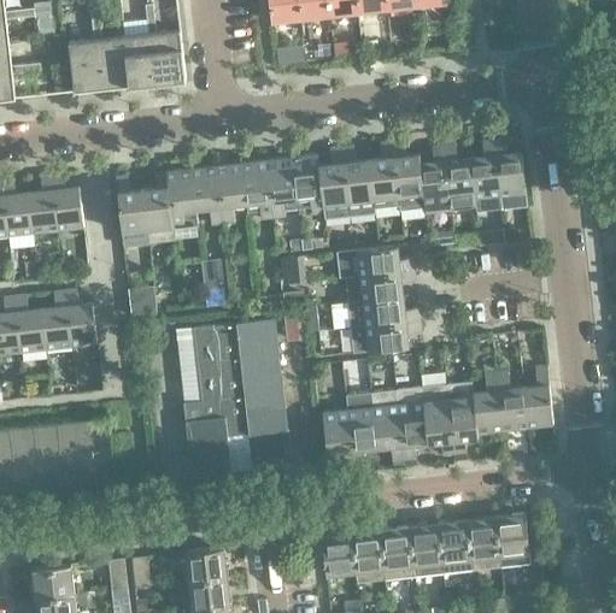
[(297,0),(268,0),(270,23),(300,19),(297,0)]
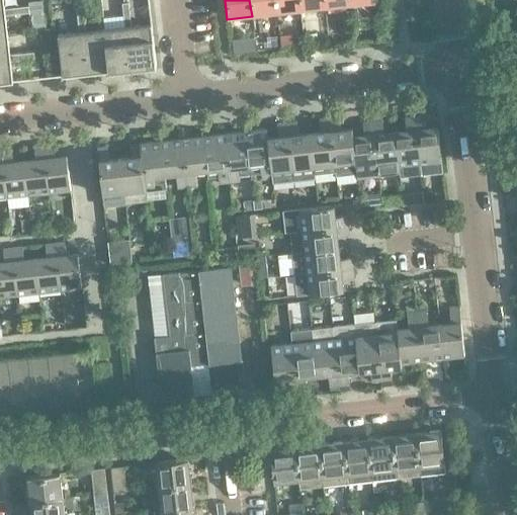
[(274,0),(249,0),(252,16),(276,13),(274,0)]
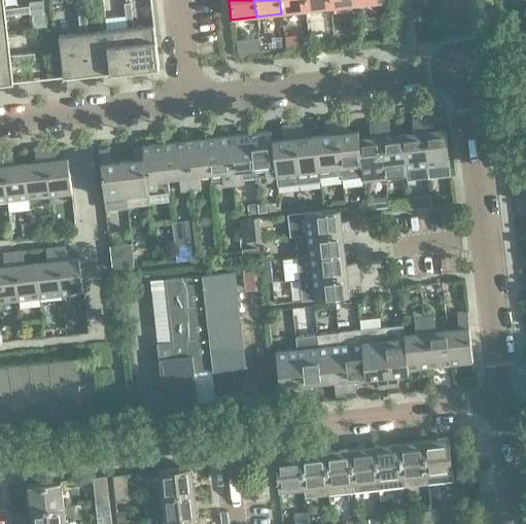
[(304,0),(279,0),(281,13),(305,11),(304,0)]
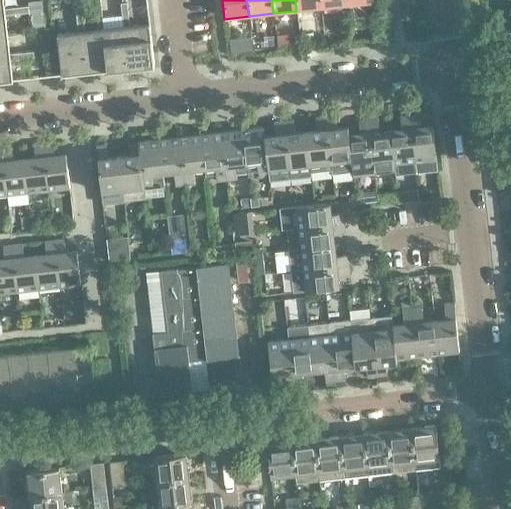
[(319,0),(295,0),(296,11),(321,8),(319,0)]
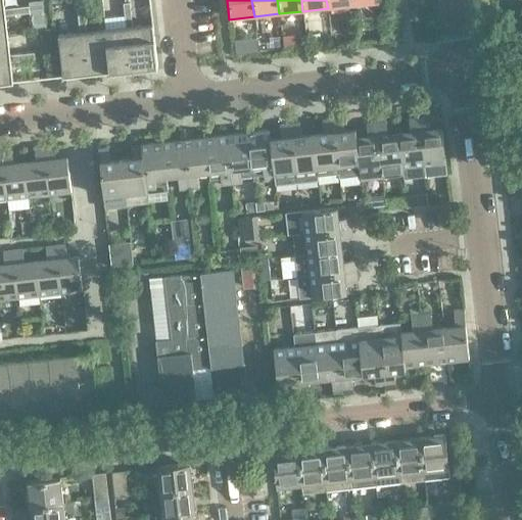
[(15,9),(3,11),(4,13),(0,13),(0,38),(6,38),(4,17),(16,16),(15,9)]
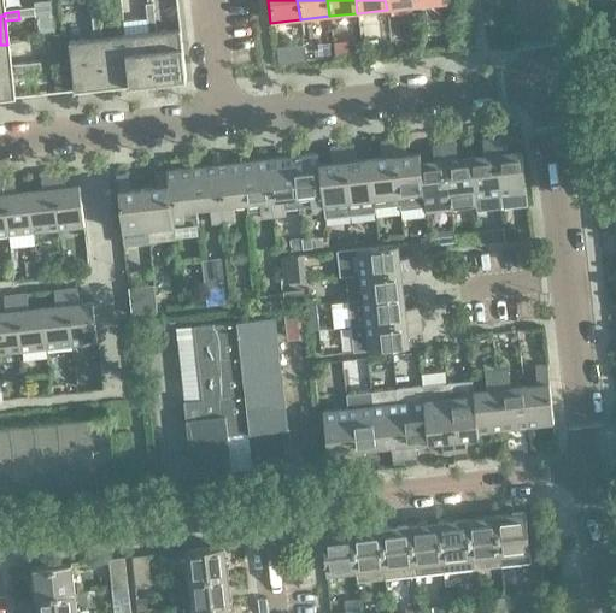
[(179,31),(154,34),(153,19),(145,21),(147,35),(150,35),(156,83),(185,81),(180,34),(179,34),(179,31)]
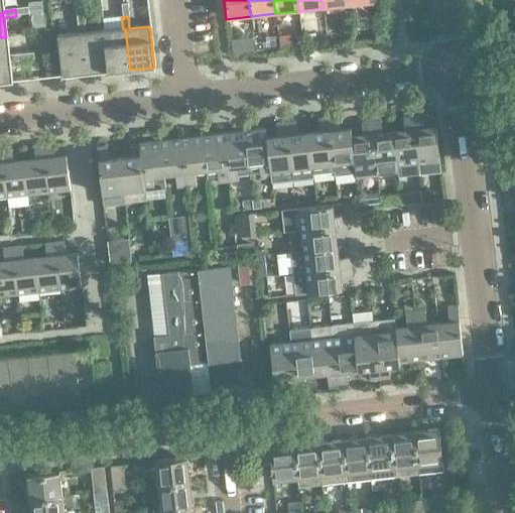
[(103,31),(84,33),(83,21),(76,22),(78,34),(80,34),(84,76),(107,73),(103,31)]
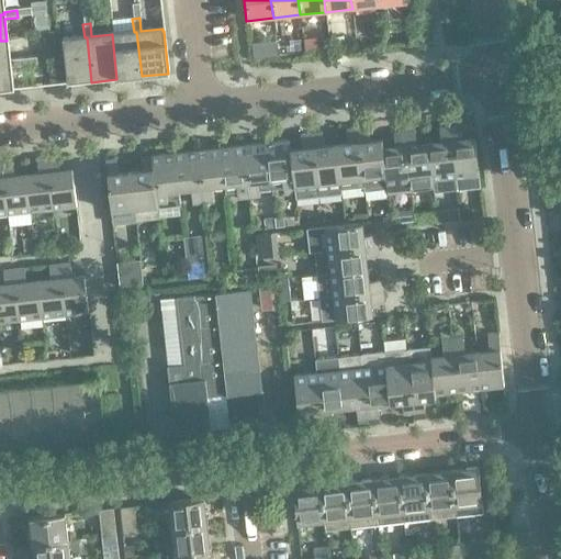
[(136,32),(134,32),(112,34),(116,79),(142,76),(136,32)]
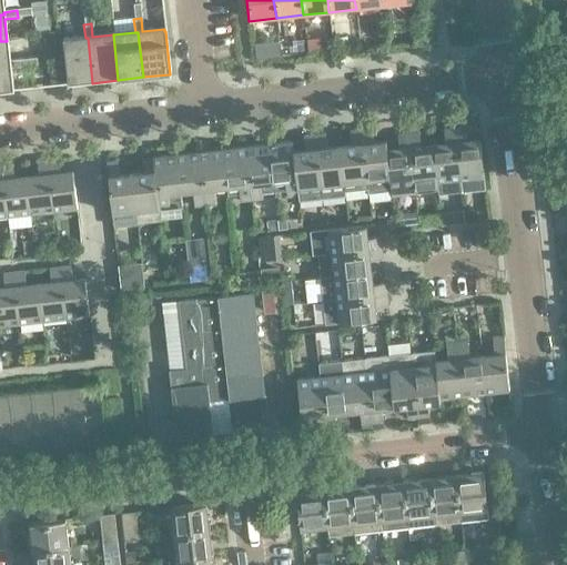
[(85,38),(62,40),(67,86),(92,83),(88,38),(85,38)]
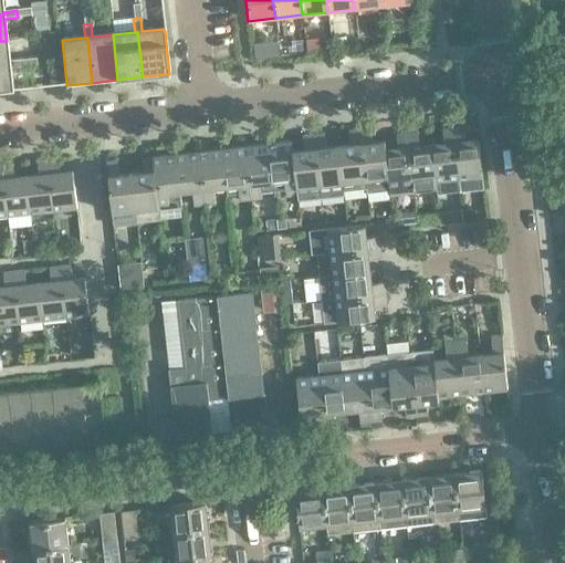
[(7,41),(0,41),(0,68),(10,66),(9,62),(7,41)]
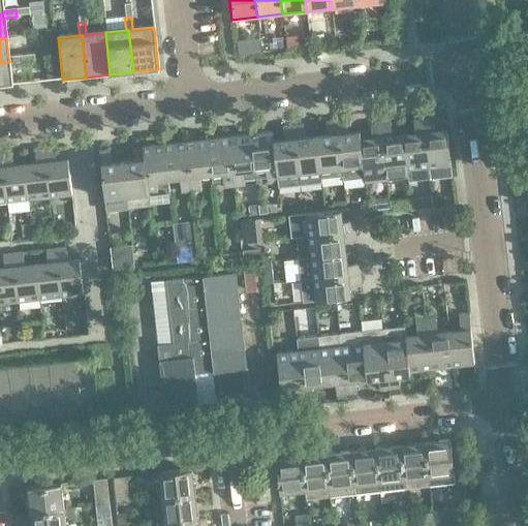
[(281,39),(271,40),(272,49),(282,48),(281,39)]
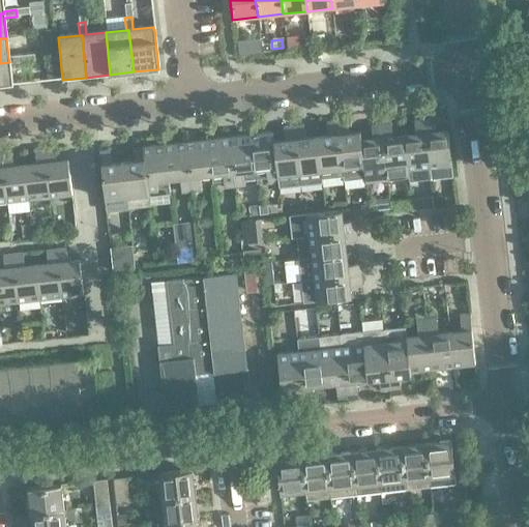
[(9,62),(0,63),(0,87),(9,86),(11,85),(9,65),(22,64),(21,57),(8,58),(9,62)]
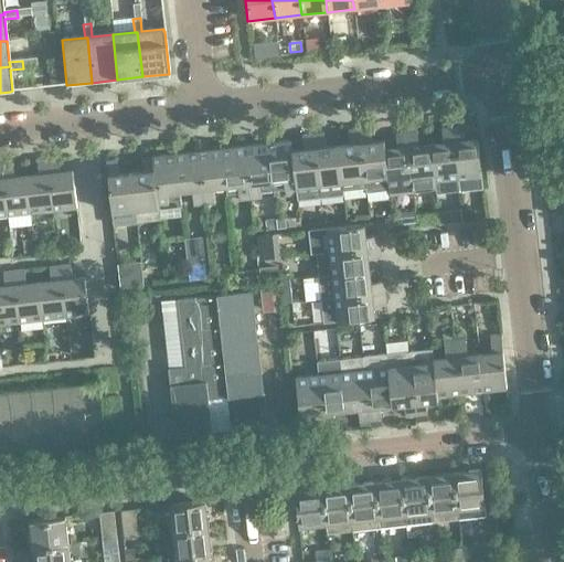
[(369,128),(358,130),(365,193),(365,197),(389,194),(384,150),(383,141),(372,142),(369,128)]
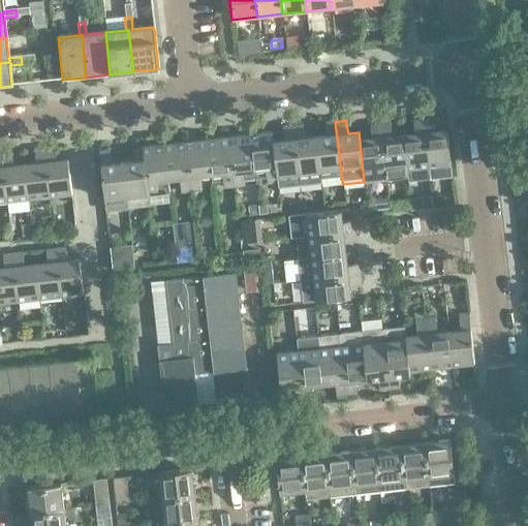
[(433,120),(423,121),(429,183),(452,181),(445,131),(435,132),(433,120)]
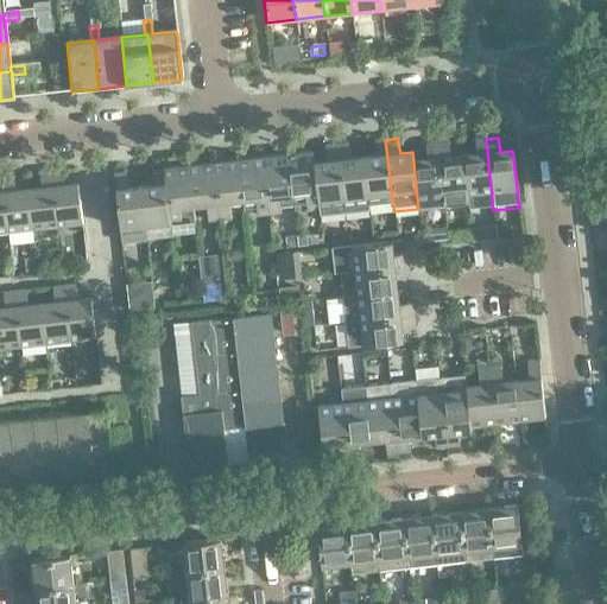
[(493,210),(486,139),(474,140),(475,154),(462,156),(468,214),(493,210)]
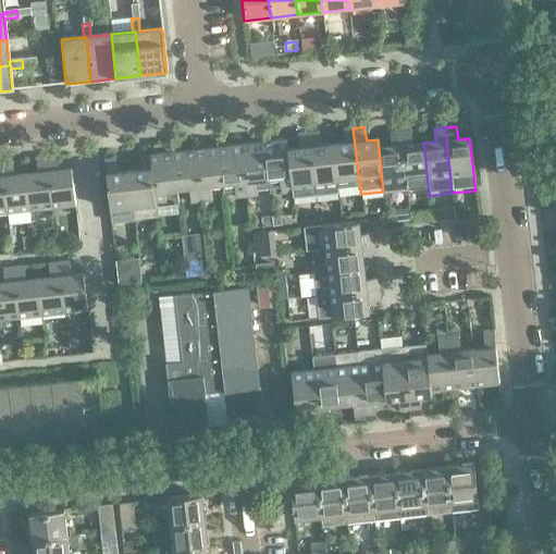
[(344,143),(333,144),(338,193),(360,191),(353,128),(342,130),(344,143)]
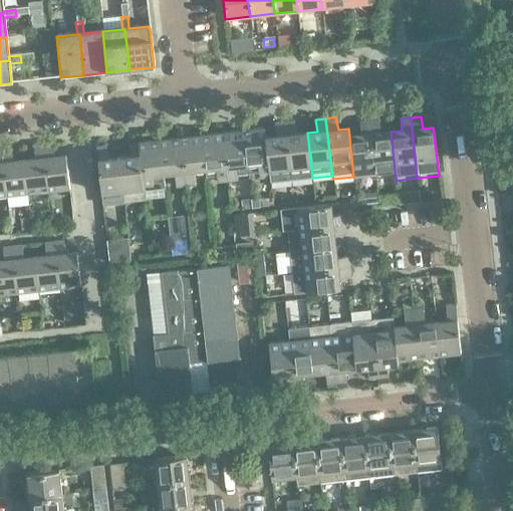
[(395,178),(391,132),(379,133),(378,121),(368,122),(374,179),(375,180),(395,178)]
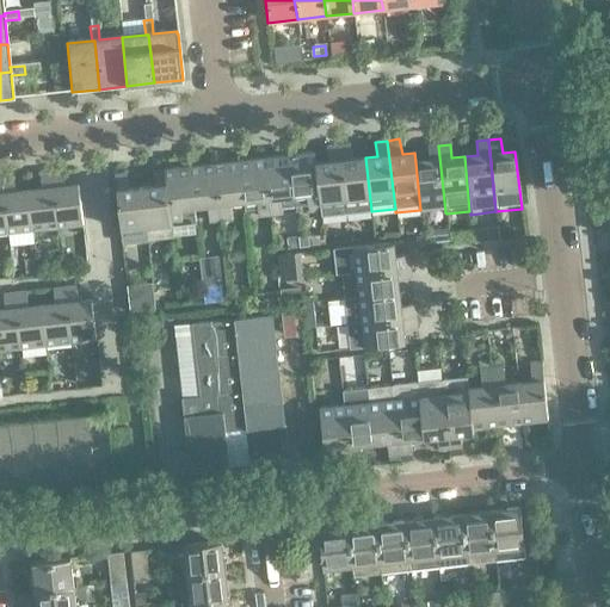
[(350,146),(338,147),(345,218),(373,216),(371,211),(365,158),(351,160),(350,146)]
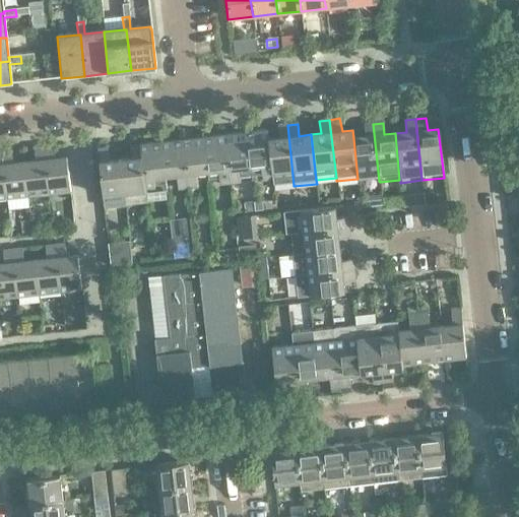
[(379,181),(373,124),(363,125),(364,136),(353,138),(358,179),(358,183),(379,181)]
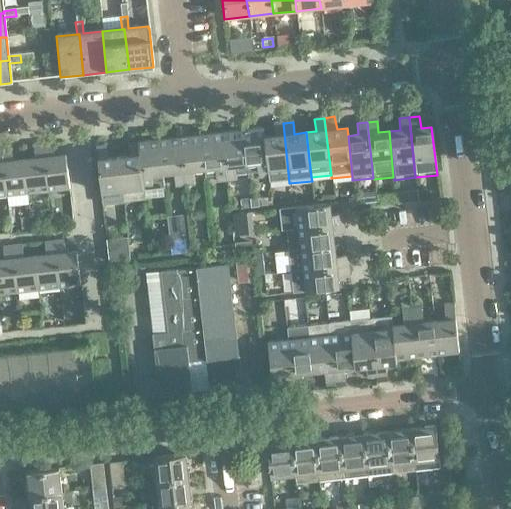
[(274,136),(264,137),(268,177),(269,185),(289,183),(283,123),(273,124),(274,136)]
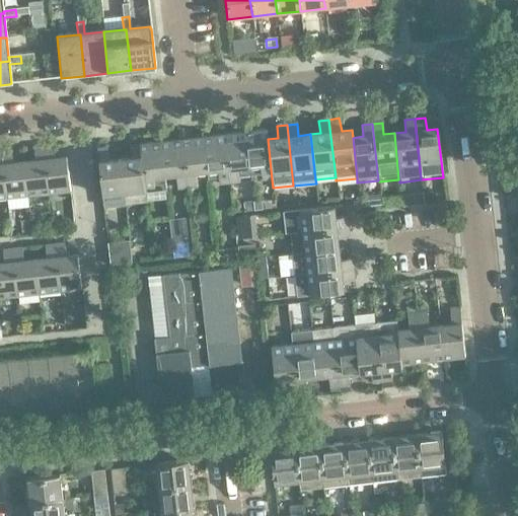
[(266,131),(244,134),(248,179),(261,177),(262,181),(272,179),(268,139),(266,131)]
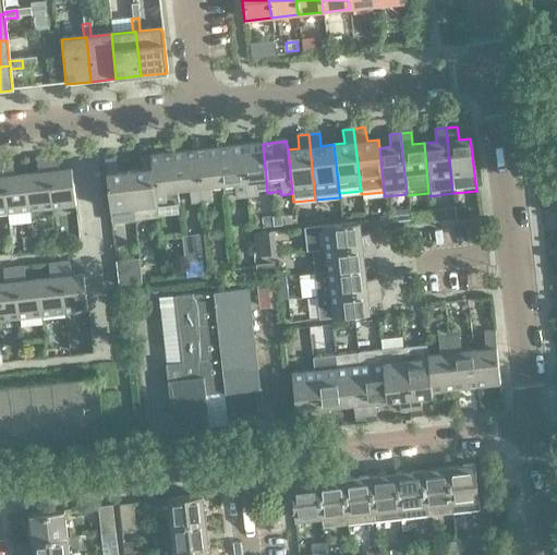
[(263,144),(241,146),(246,198),(257,197),(257,194),(267,193),(263,144)]
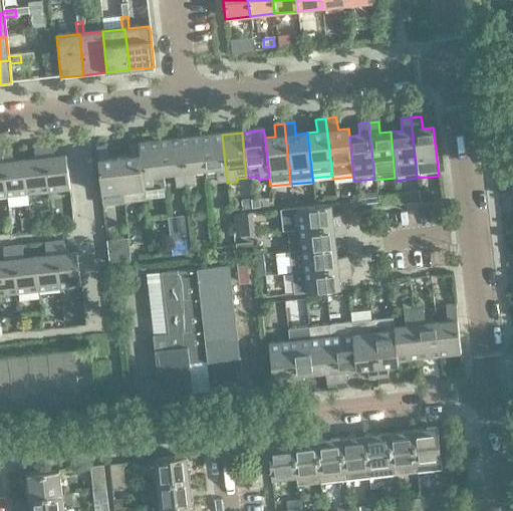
[(222,135),(201,137),(204,172),(205,182),(216,181),(217,184),(227,183),(222,135)]
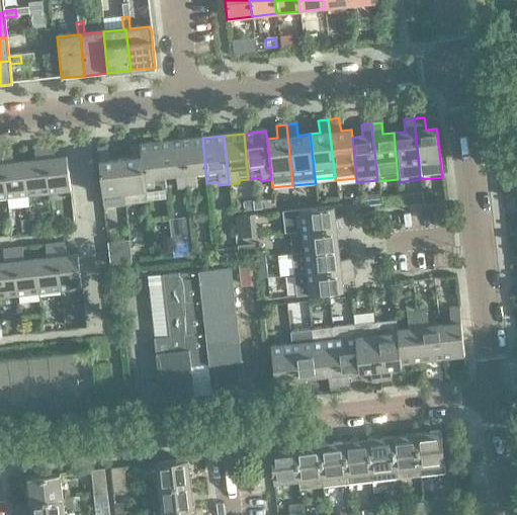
[(202,138),(181,140),(186,189),(196,188),(195,174),(205,173),(202,138)]
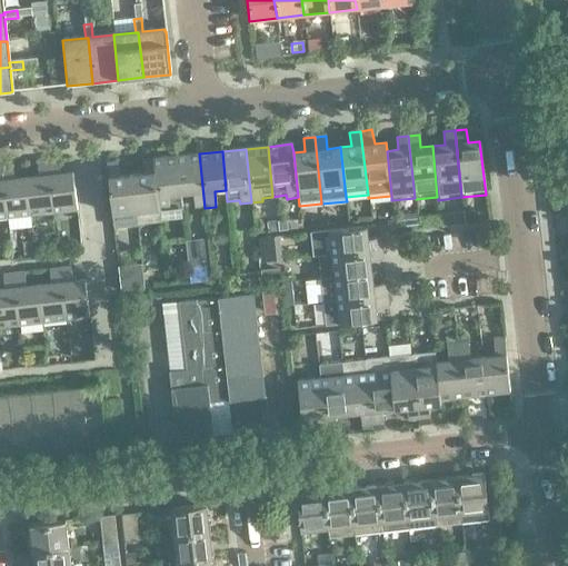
[(199,154),(176,157),(180,196),(192,194),(193,209),(205,208),(199,154)]
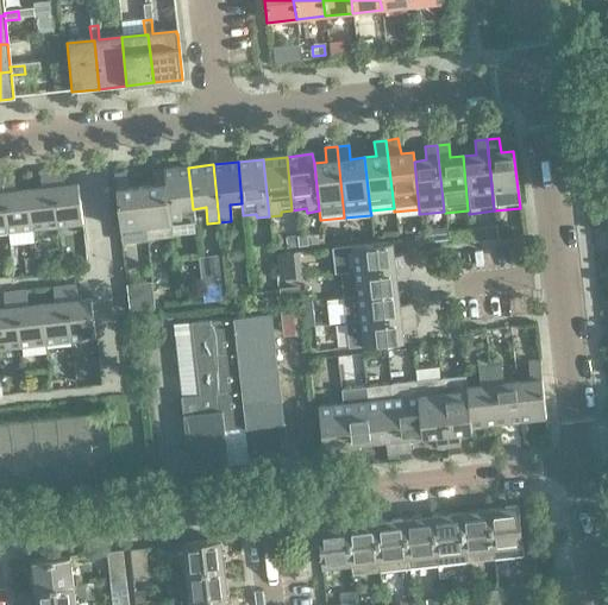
[(188,168),(163,170),(169,228),(195,226),(193,209),(188,168)]
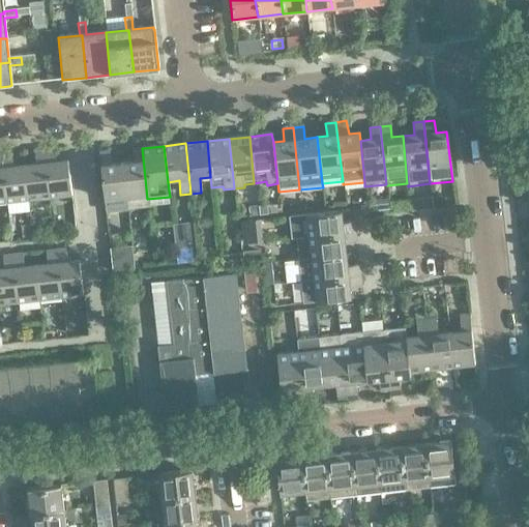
[(133,162),(121,164),(127,210),(148,208),(147,199),(142,148),(131,149),(133,162)]
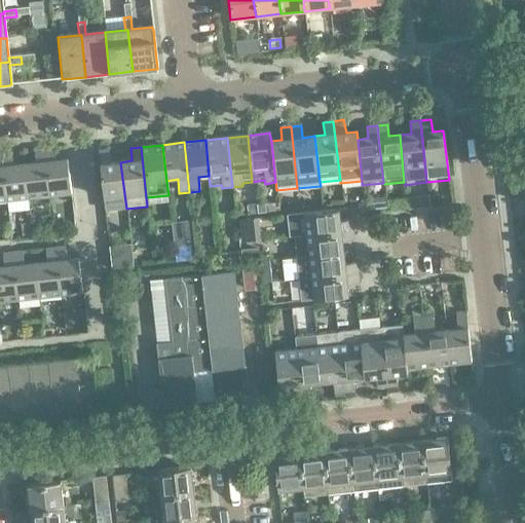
[(54,149),(43,150),(48,198),(70,196),(66,159),(55,160),(54,149)]
